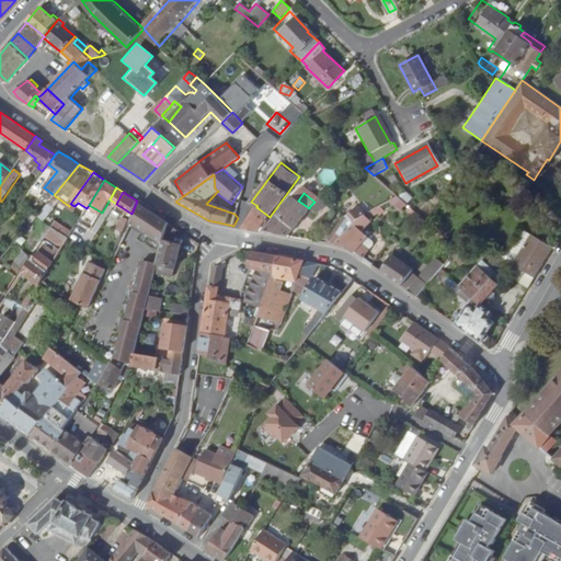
[(400,208),(405,203),(395,193),(378,203),(385,208),(392,202),(400,208)]
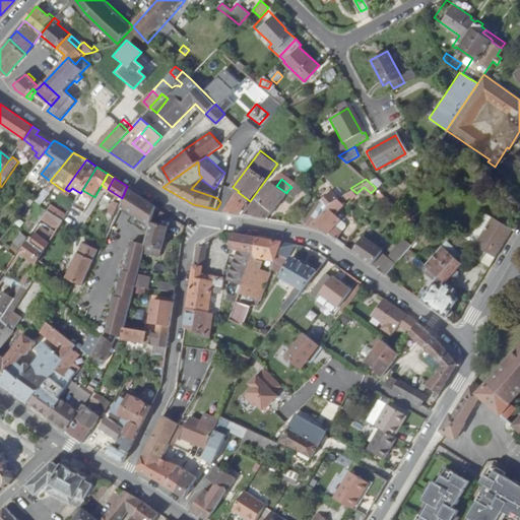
[(270,181),(245,214),(267,218),(286,193),(276,186),(270,181)]
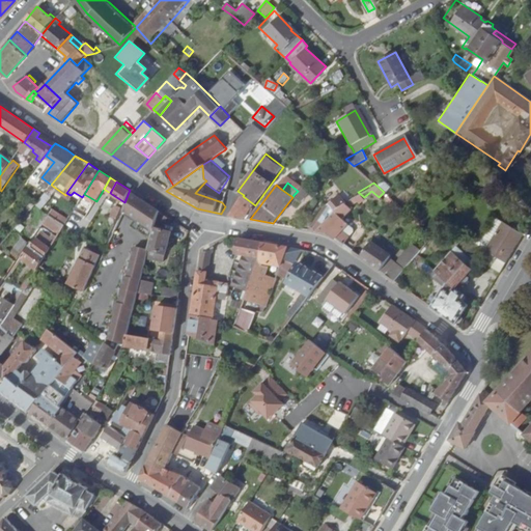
[(312,187),(312,186),(300,188),(298,191),(294,195),(301,200),(312,187)]
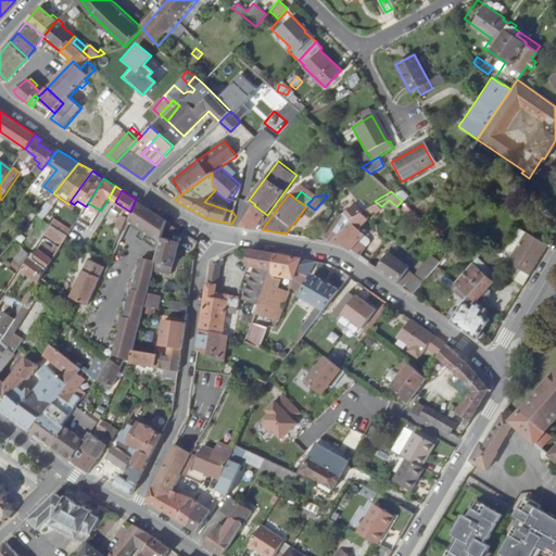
[(46,202),(35,214),(41,219),(52,207),(46,202)]
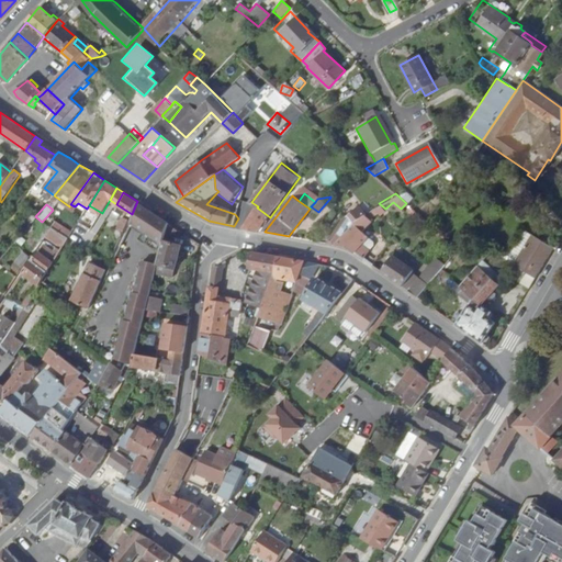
[(355,226),(364,214),(366,213),(357,204),(344,217),(328,244),(337,246),(355,226)]
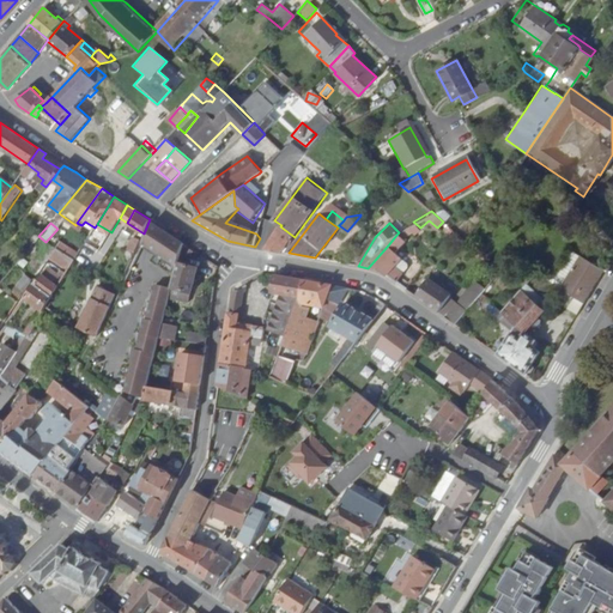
[(296,238),(295,237),(280,226),(265,248),(265,250),(281,253),(283,252),(285,252),(296,238)]
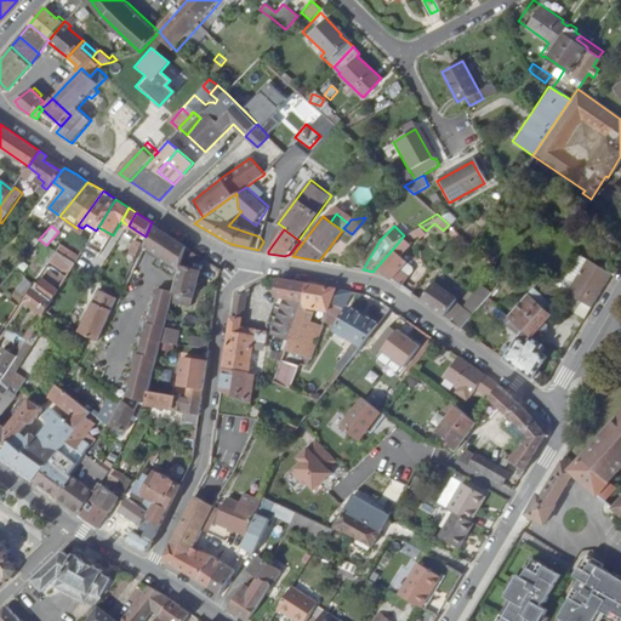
[(93,234),(89,244),(102,252),(108,243),(93,234)]
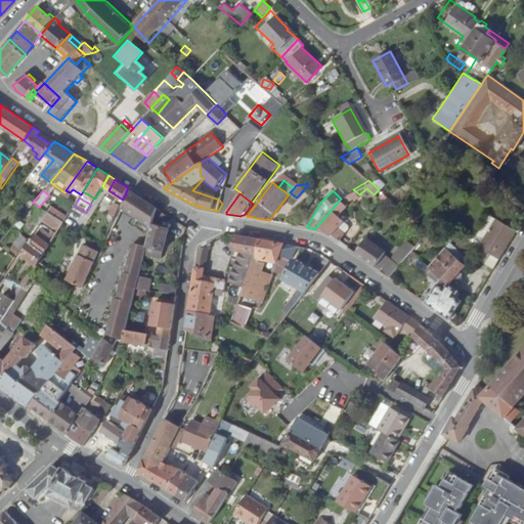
[(325,231),(340,242),(345,234),(338,228),(344,221),(339,216),(347,206),(340,200),(331,211),(314,229),(325,231)]
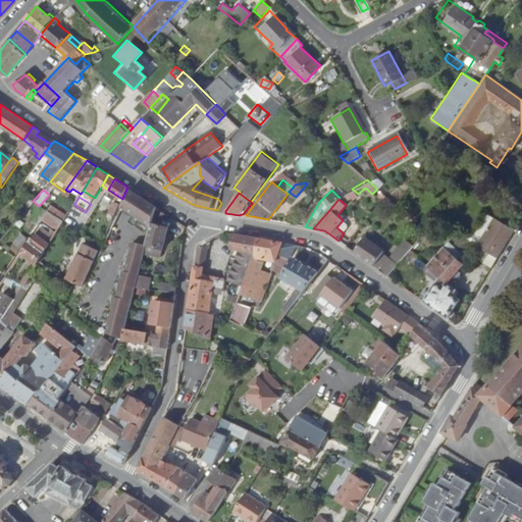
[(106,215),(112,218),(118,205),(115,204),(116,201),(114,200),(106,215)]
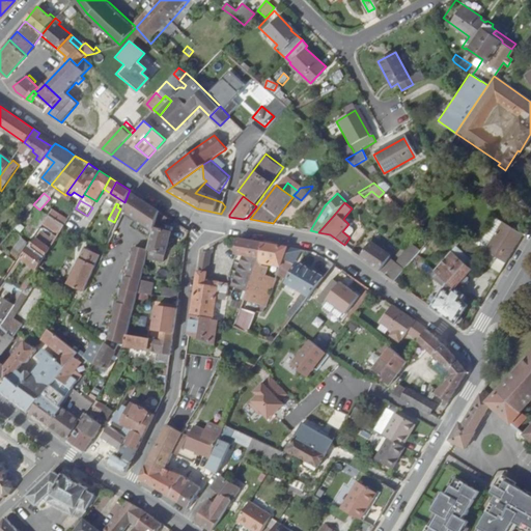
[(70,218),(55,210),(51,215),(66,224),(70,218)]
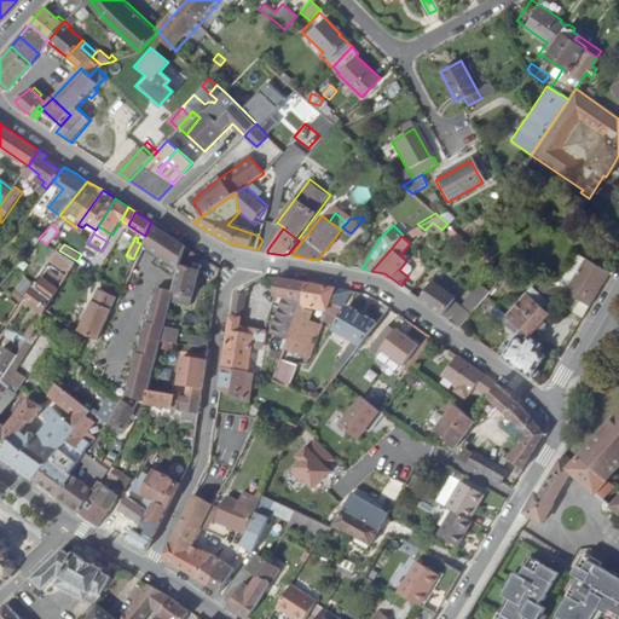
[(59,250),(53,258),(74,268),(76,262),(77,261),(59,250)]
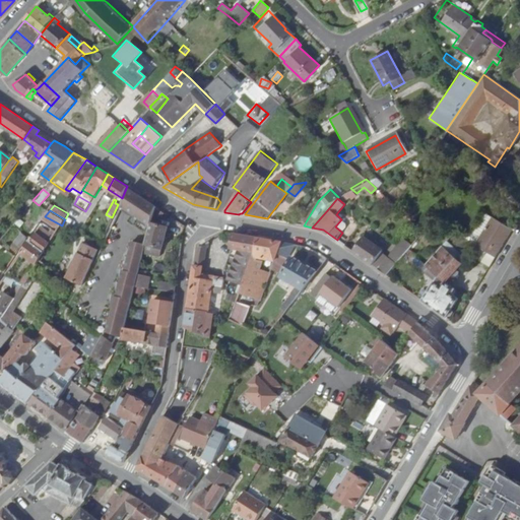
[(493,216),(484,211),(472,232),(467,229),(463,230),(461,234),(462,237),(475,245),(493,216)]
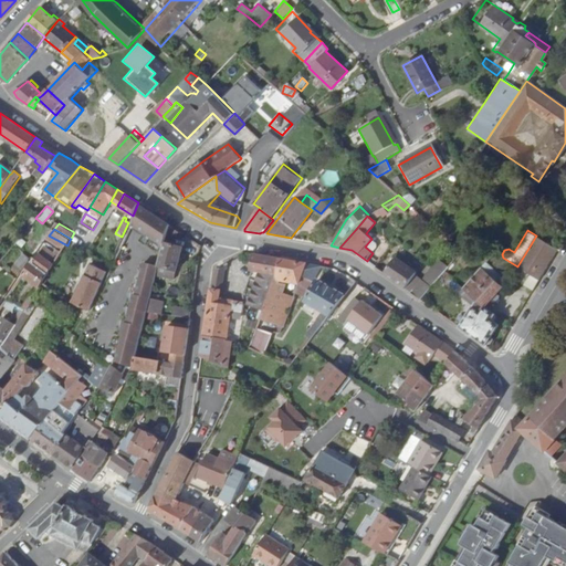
[(107,249),(115,252),(122,237),(115,233),(107,249)]
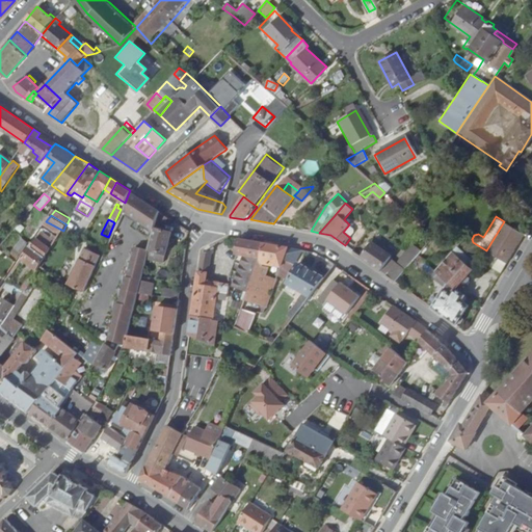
[(507,263),(525,234),(522,232),(523,230),(515,225),(514,227),(504,221),(486,250),(498,257),(507,263)]
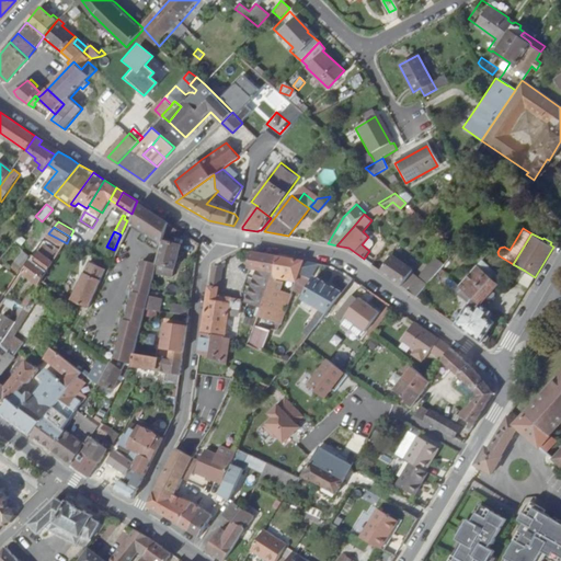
[(160,256),(157,271),(174,275),(176,267),(182,244),(164,240),(164,242),(160,256)]
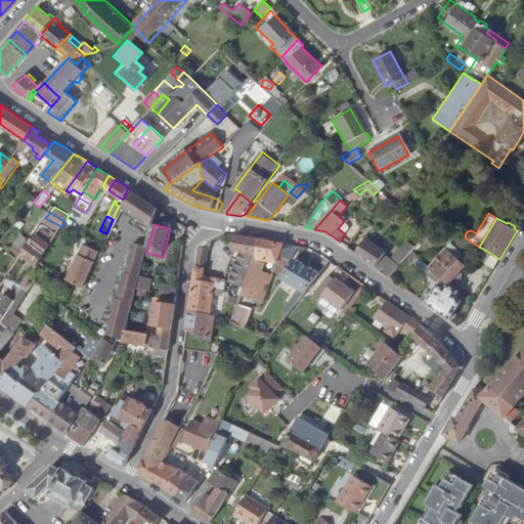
[(418,241),(426,231),(421,226),(412,236),(418,241)]
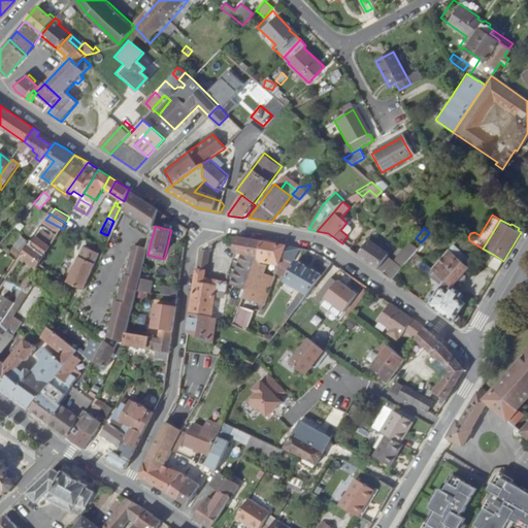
[(226,237),(235,249),(237,241),(233,239),(238,237),(230,235),(226,237)]
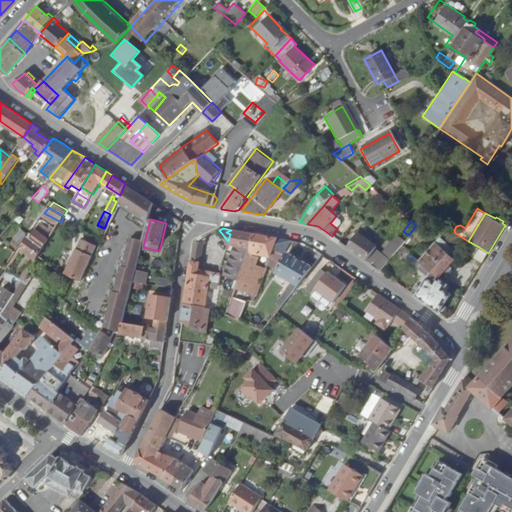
[(36,230),(30,238),(46,247),(54,232),(52,231),(48,237),(36,230)]
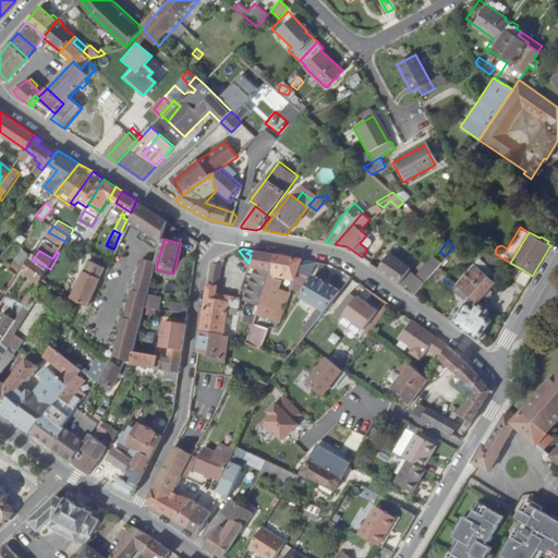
[(140,307),(141,305),(157,254),(147,251),(130,304),(140,307)]
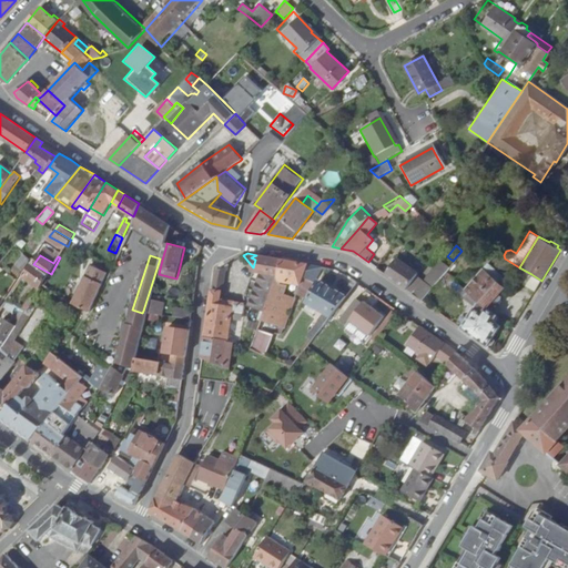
[(251,257),(255,260),(253,267),(256,273),(247,295),(250,296),(250,305),(254,307),(250,317),(253,321),(261,324),(262,321),(284,330),(296,297),(286,295),(291,283),(301,285),(308,264),(256,255),(251,257)]
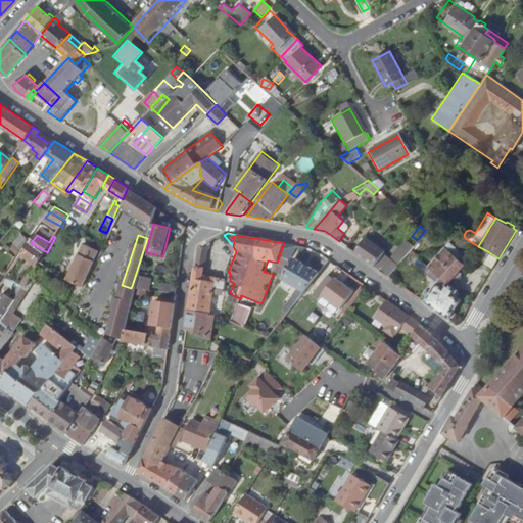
[(355,253),(375,267),(385,252),(367,238),(355,253)]
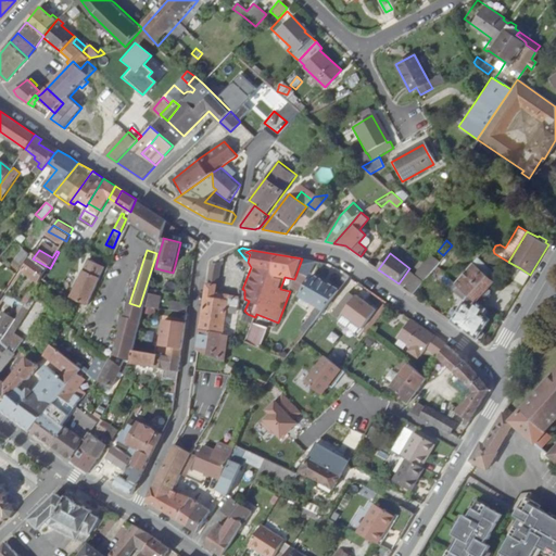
[(422,281),(438,262),(429,255),(414,275),(422,281)]
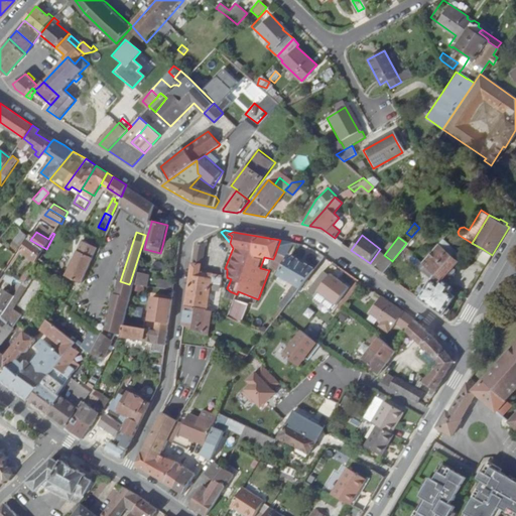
[(432,272),(441,279),(446,273),(453,266),(457,261),(455,258),(459,253),(450,246),(440,238),(420,262),(424,265),(432,272)]
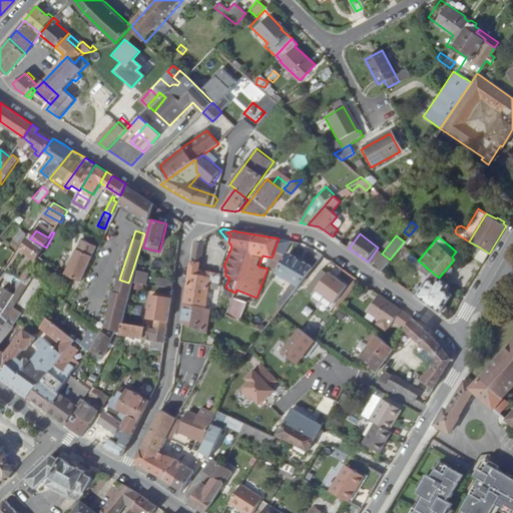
[(30,238),(29,237),(21,249),(38,261),(40,258),(46,247),(30,238)]
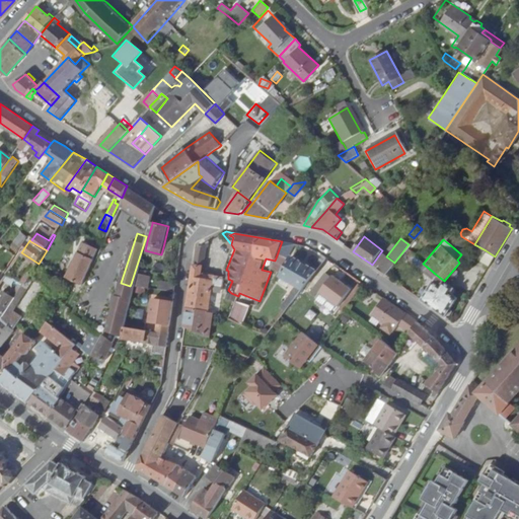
[(76,282),(82,285),(97,247),(83,240),(68,278),(76,282)]
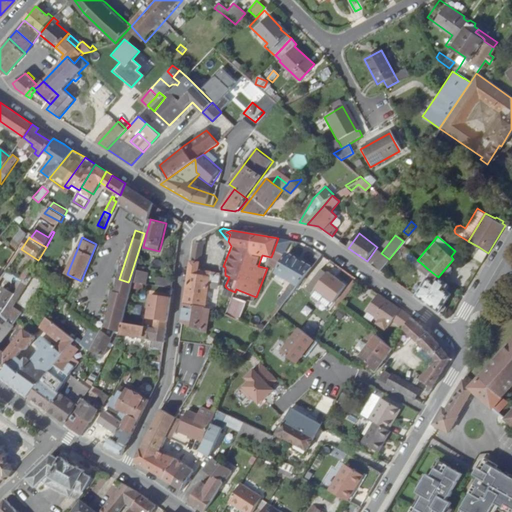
[(212,309),(217,309),(222,274),(198,270),(199,262),(202,262),(206,237),(202,239),(199,241),(193,244),(185,303),(206,307),(212,309)]
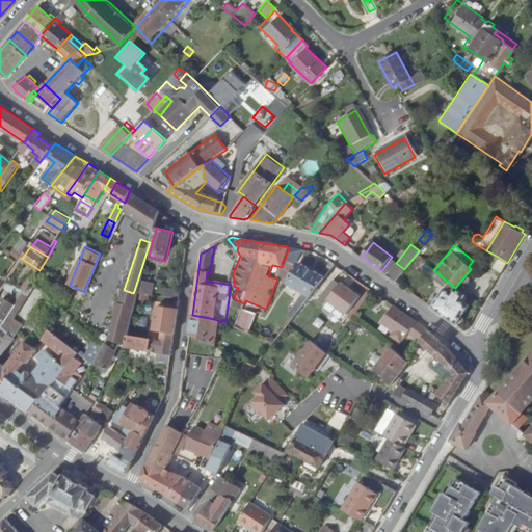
[(286,281),(304,249),(289,247),(282,267),(280,274),(283,275),(282,278),(286,281)]
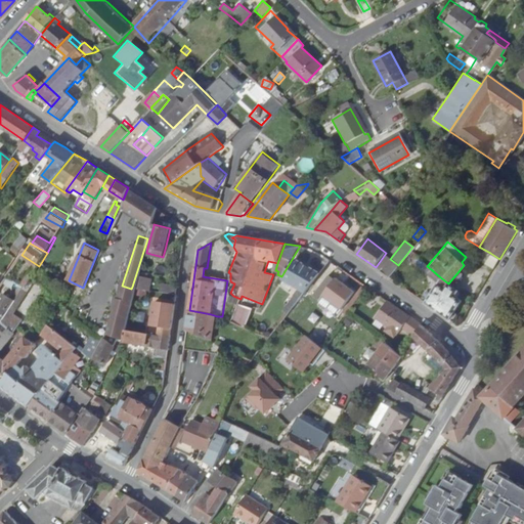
[(494,268),(499,259),(490,253),(488,255),(490,257),(486,263),(494,268)]
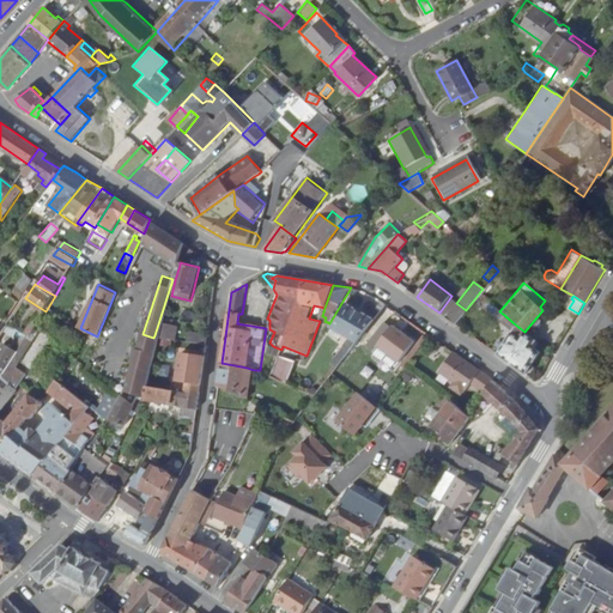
[(444,316),(455,325),(466,310),(456,303),(455,302),(444,316)]
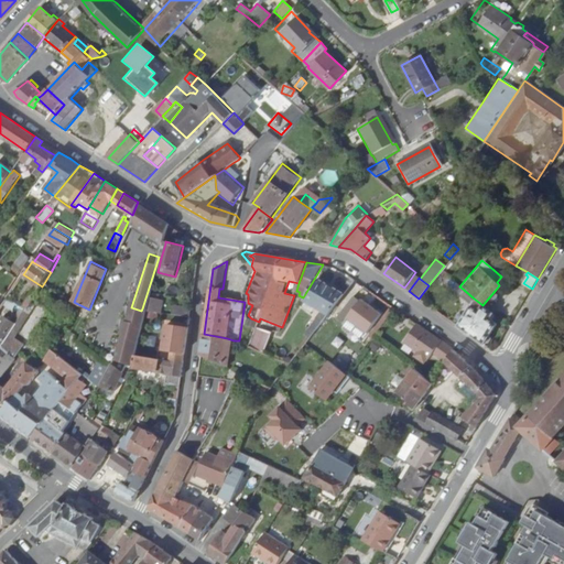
[(315,324),(318,326),(329,312),(343,294),(317,279),(306,300),(322,311),(316,318),(317,321),(315,324)]
